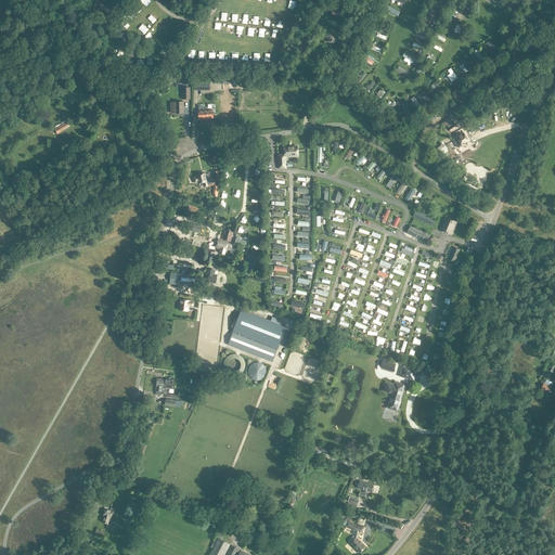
[(333,9),(332,15),(334,15),(334,17),(343,18),(343,11),(339,11),(340,8),(335,7),(334,10),(333,9)]
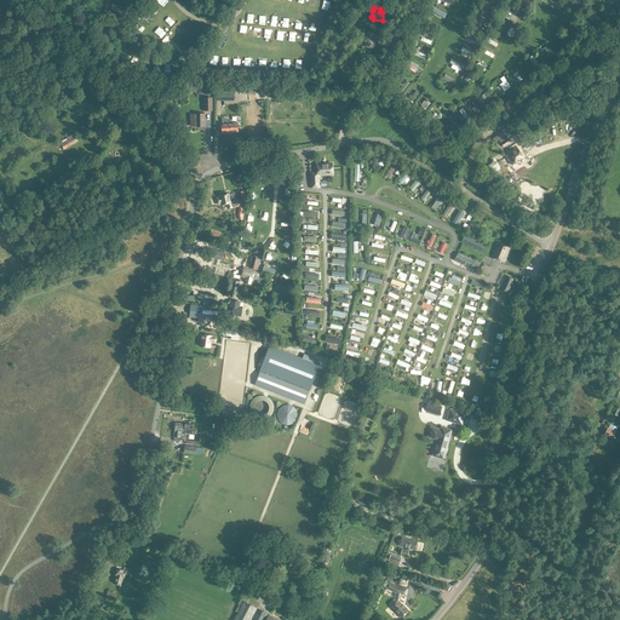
[(220,47),(227,36),(222,34),(216,45),(220,47)]
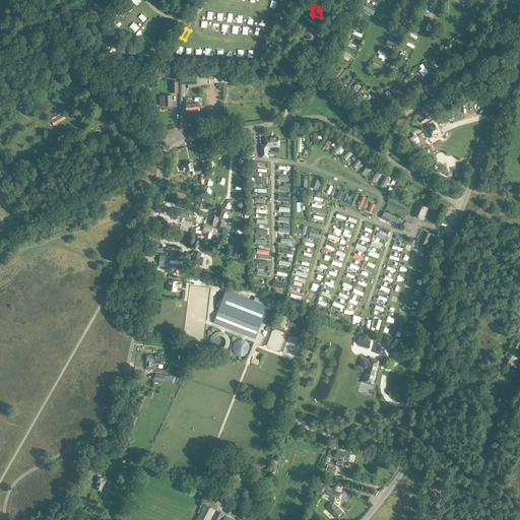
[(287,28),(285,34),(294,37),(296,31),(287,28)]
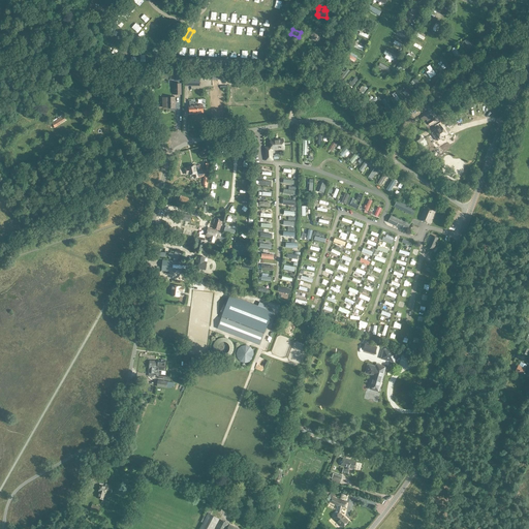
[(312,34),(312,36),(313,36),(312,39),(318,41),(318,40),(321,41),(322,38),(320,37),(321,35),(314,32),(313,35),(312,34)]
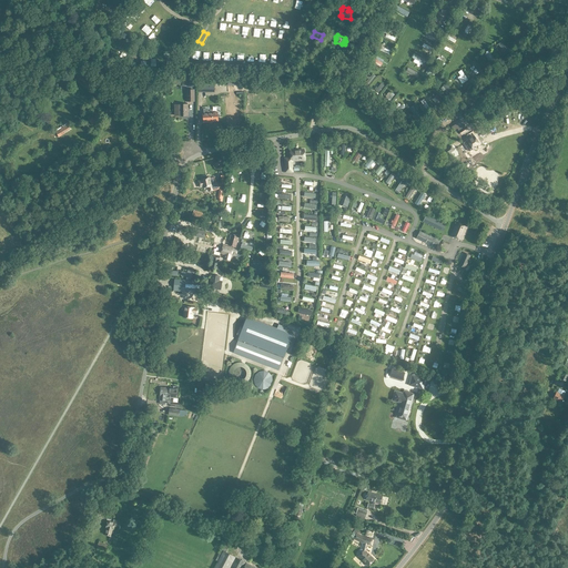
[(455,44),(458,39),(449,34),(447,40),(455,44)]
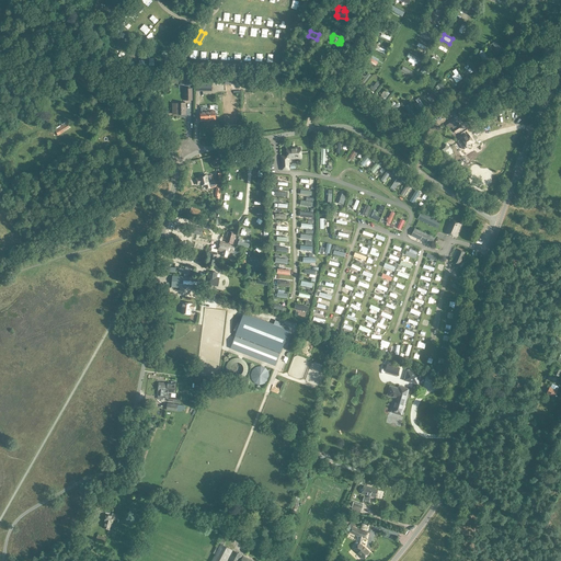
[(370,58),(368,63),(376,67),(378,64),(370,58)]
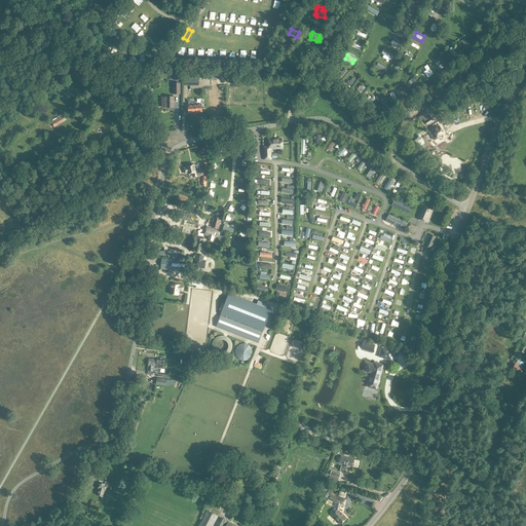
[(440,55),(437,59),(444,68),(447,66),(440,55)]
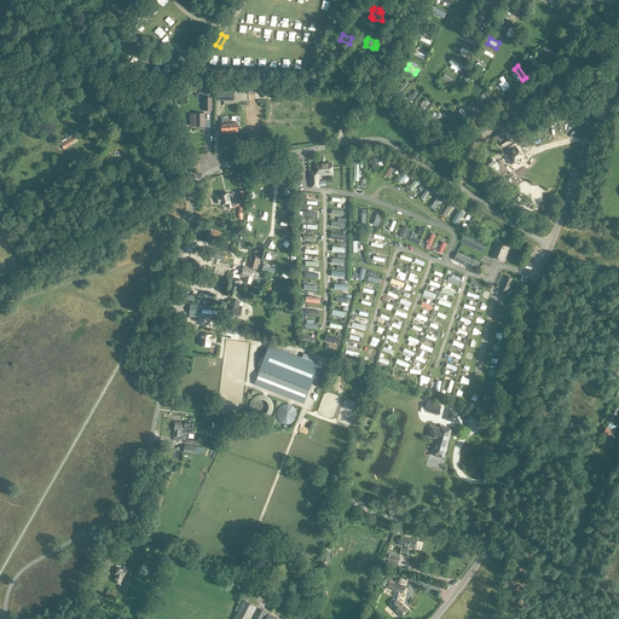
[(499,86),(504,93),(510,90),(504,77),(499,80),(502,85),(499,86)]
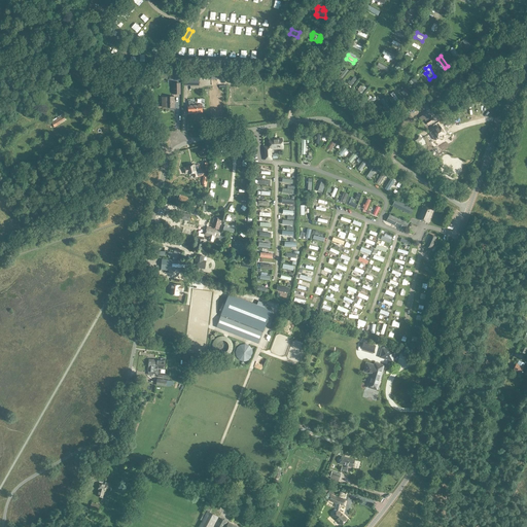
[(71,74),(83,85),(89,79),(76,69),(71,74)]
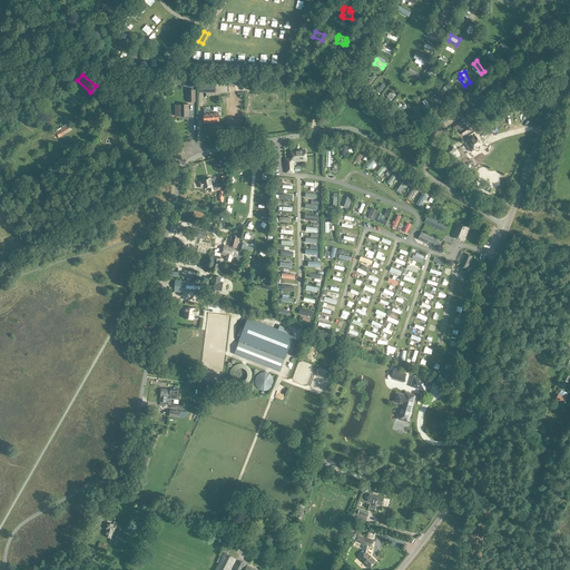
[(199,91),(215,92),(216,84),(214,84),(214,81),(205,81),(205,84),(200,84),(199,91)]
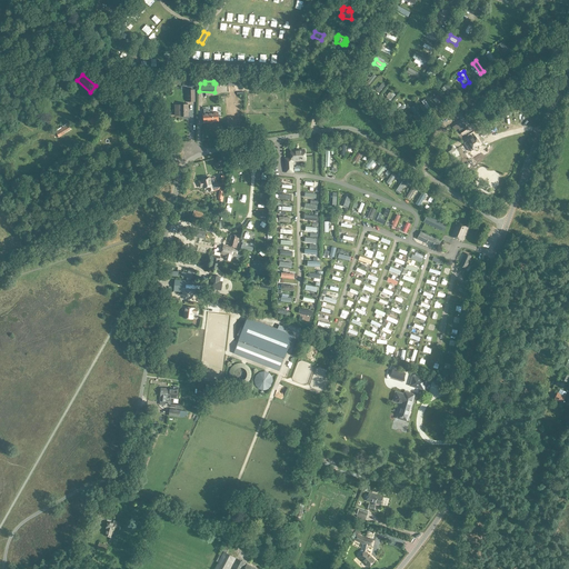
[(380,92),(386,88),(382,83),(377,88),(380,92)]
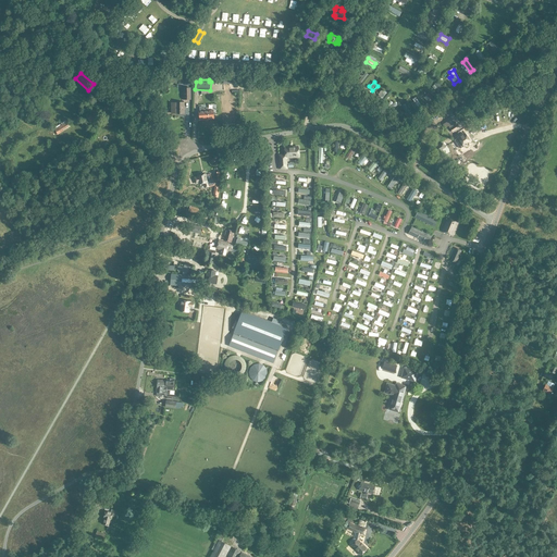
[(175,102),(171,103),(171,113),(175,113),(184,113),(184,102),(175,102)]
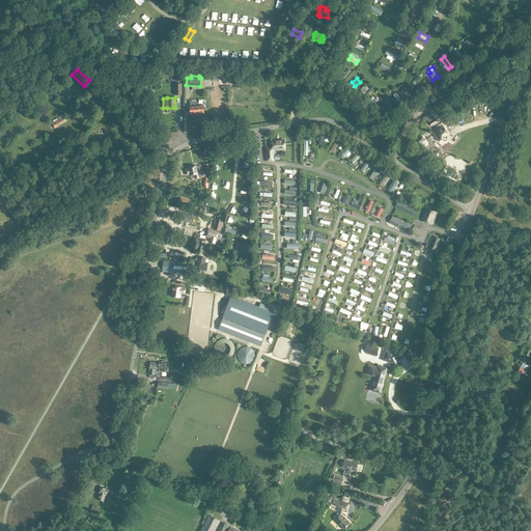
[(203,105),(198,106),(198,104),(195,105),(195,106),(190,106),(191,114),(204,113),(203,105)]
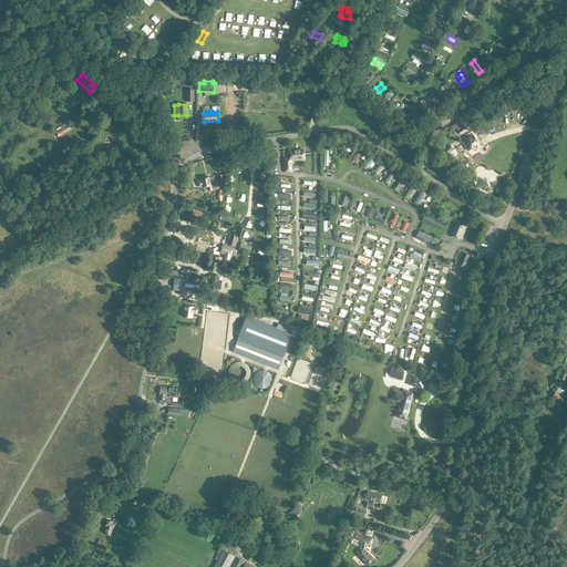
[(96,112),(88,117),(93,124),(95,123),(96,124),(100,121),(99,120),(101,117),(96,112)]
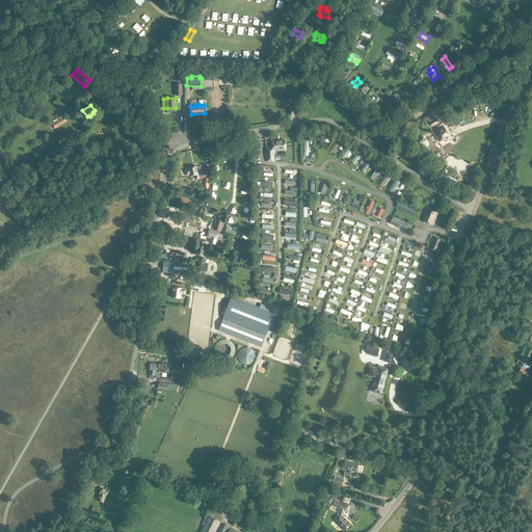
[(218,110),(213,110),(213,122),(225,122),(225,114),(218,114),(218,110)]
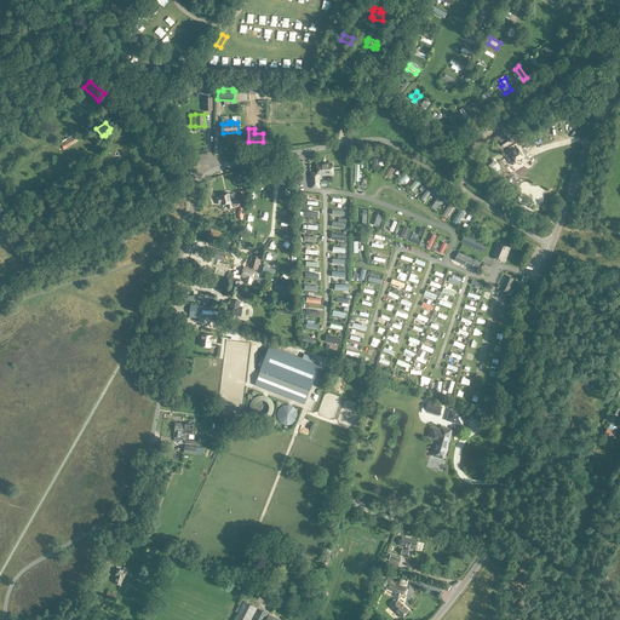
[(504,132),(494,138),(497,143),(500,141),(501,143),(504,148),(512,143),(510,138),(509,138),(504,132)]
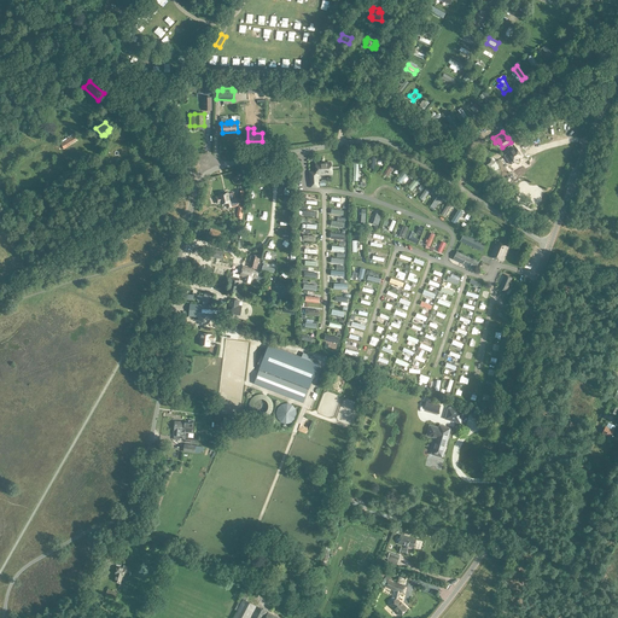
[(66,138),(60,143),(60,144),(64,150),(79,140),(75,134),(74,135),(73,133),(66,136),(66,138)]
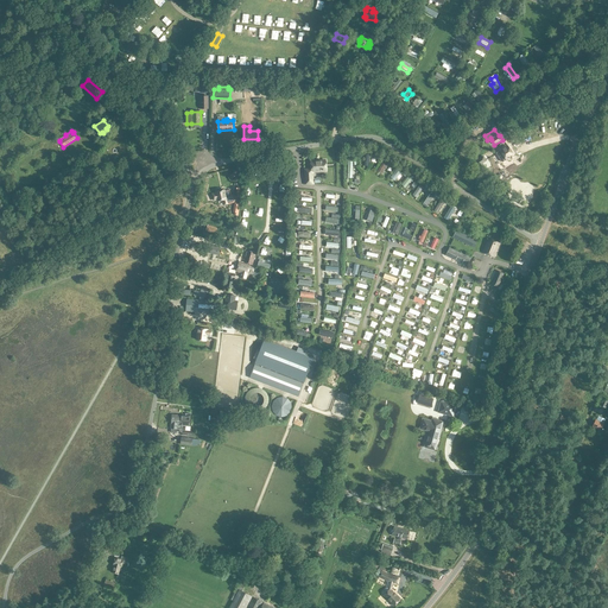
[(514,160),(513,159),(514,158),(514,157),(514,156),(514,154),(508,146),(507,147),(506,146),(500,150),(501,151),(507,160),(510,164),(514,160)]
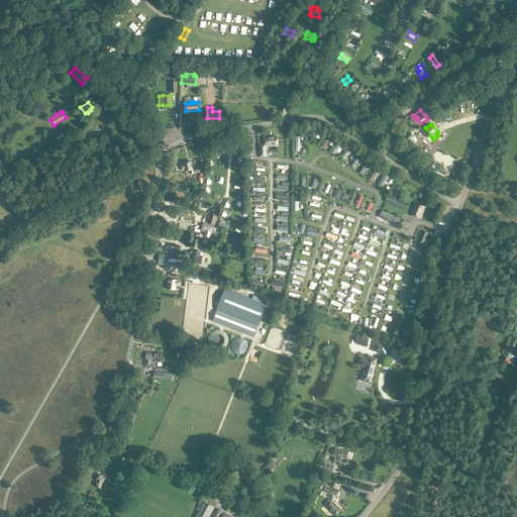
[(278,135),(264,136),(265,143),(265,146),(278,145),(278,135)]
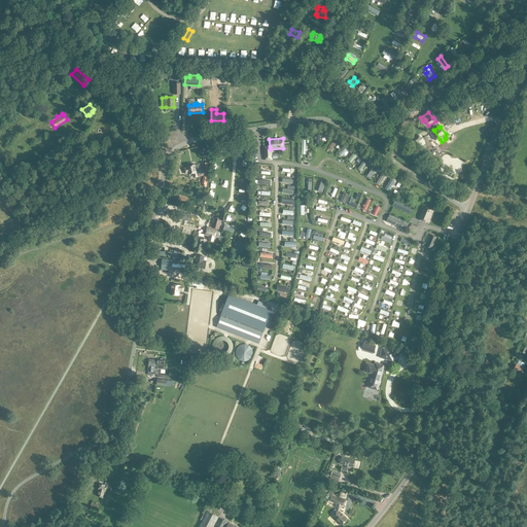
[(330,151),(338,142),(334,139),(327,148),(330,151)]
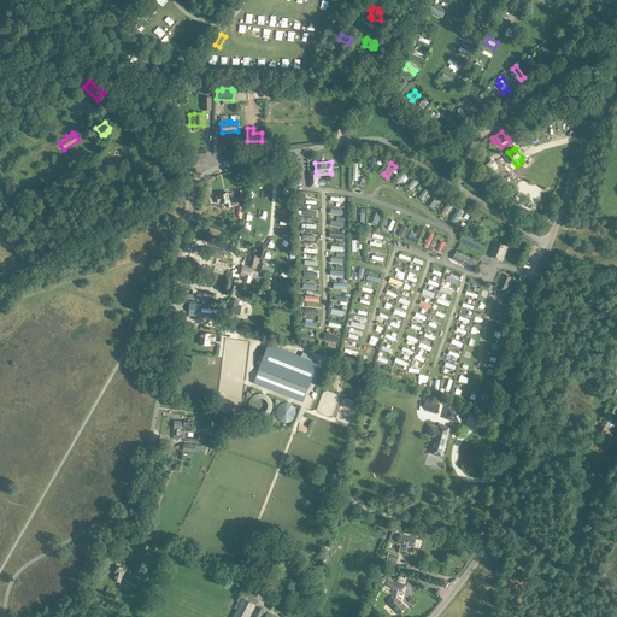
[(315,175),(309,175),(310,188),(319,187),(318,178),(316,178),(315,175)]
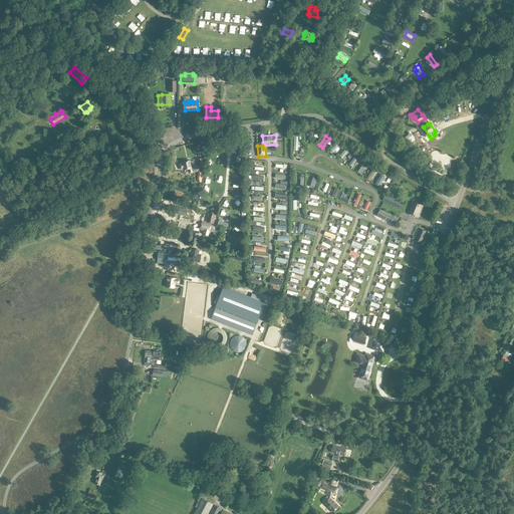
[(340,149),(336,146),(332,151),(336,154),(340,149)]
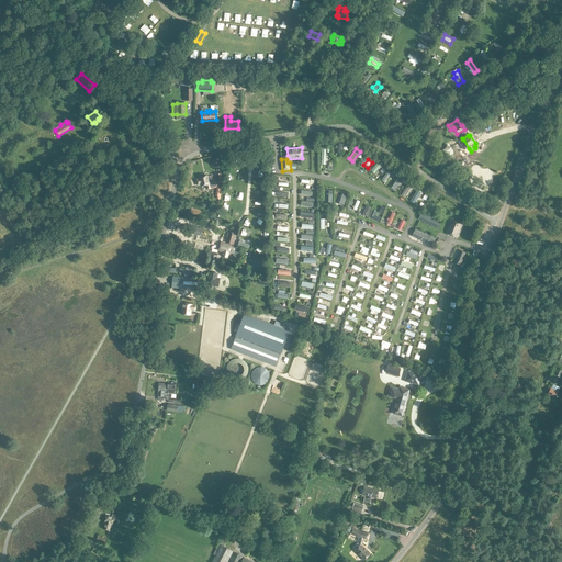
[(379,163),(371,171),(375,175),(382,166),(379,163)]
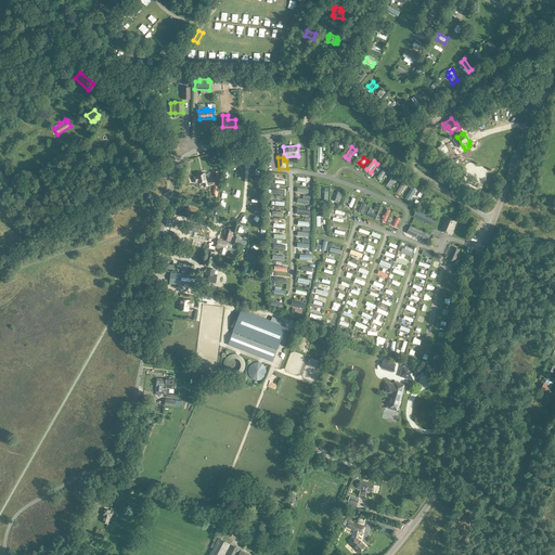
[(381,181),(388,172),(384,169),(376,178),(381,181)]
